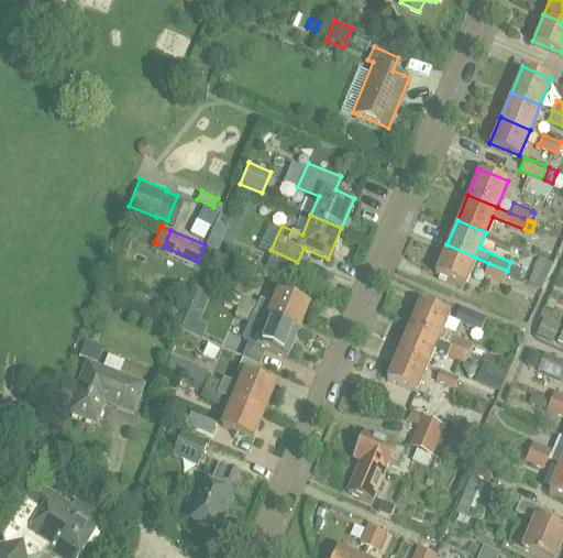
[(435,271),(465,284),(476,258),(446,244),(435,271)]
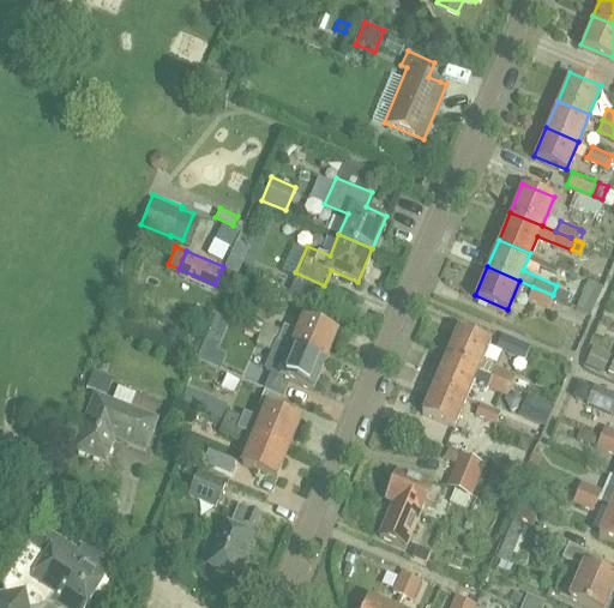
[(596,298),(602,284),(588,277),(582,292),(596,298)]
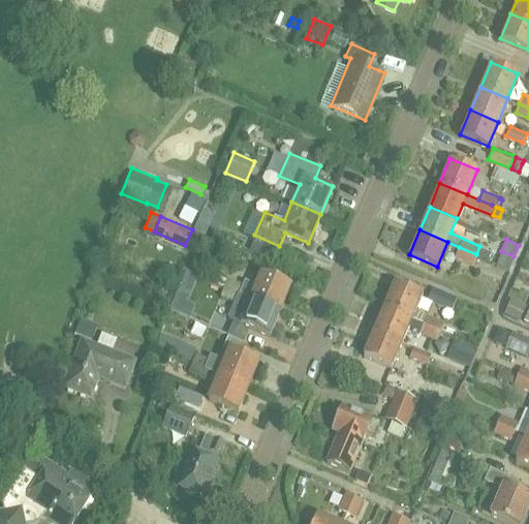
[(277,248),(265,243),(259,255),(272,260),(277,248)]
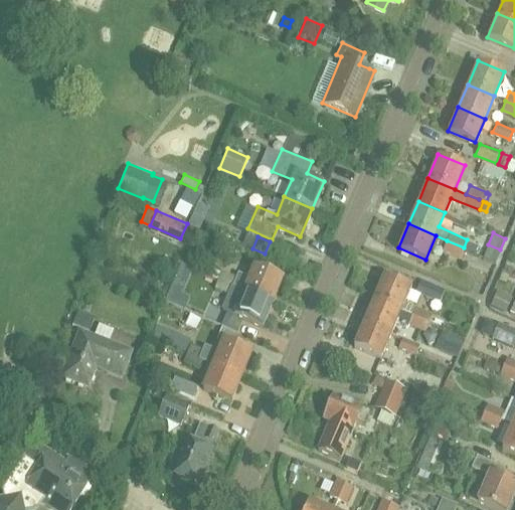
[(478,243),(467,239),(464,247),(475,251),(478,243)]
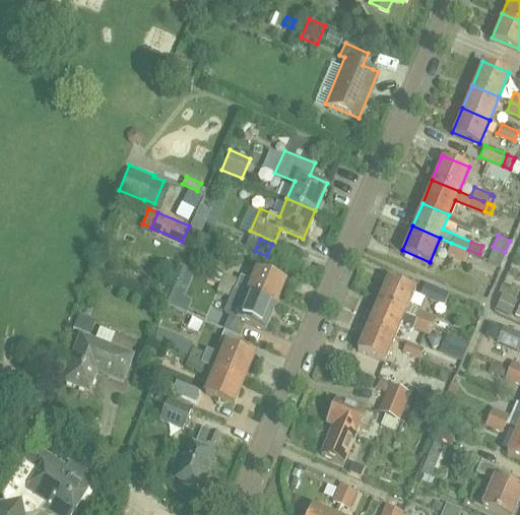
[(468,250),(451,243),(447,251),(464,258),(468,250)]
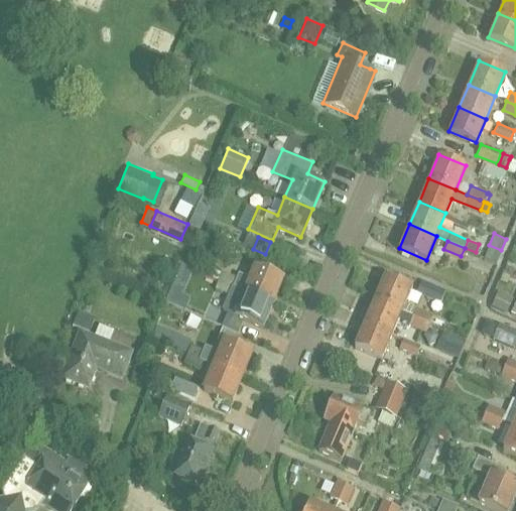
[(239,276),(235,285),(245,289),(272,301),(283,277),(255,265),(251,276),(239,271),(237,275),(239,276)]
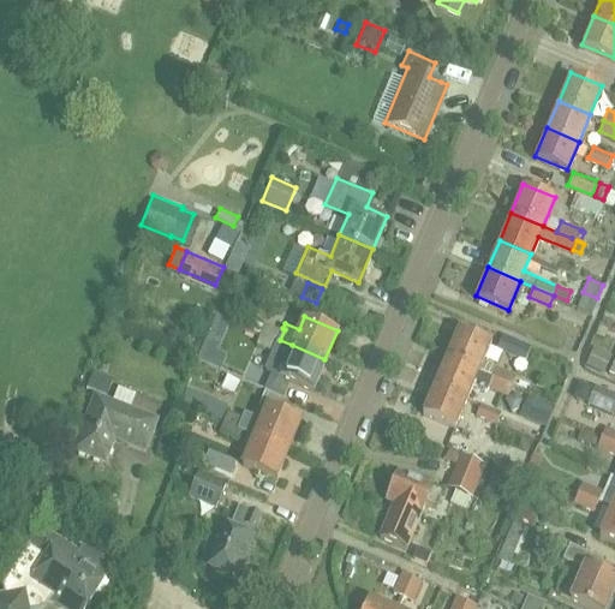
[(261,332),(280,340),(285,329),(282,328),(264,321),(261,332)]
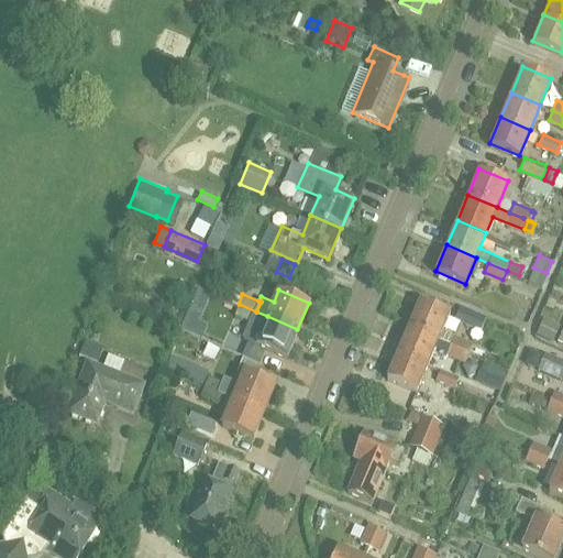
[(545,304),(552,307),(556,297),(549,295),(545,304)]
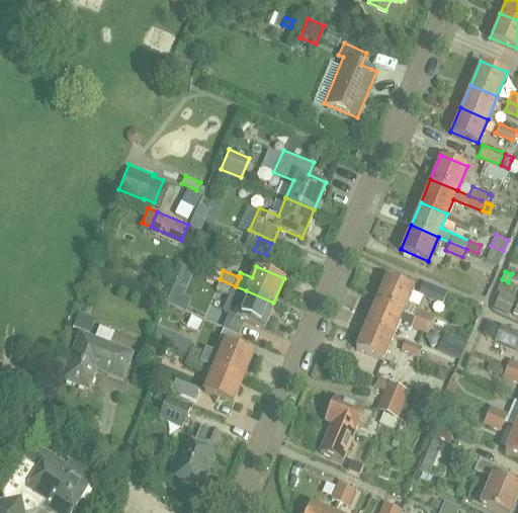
[(386,275),(376,298),(404,311),(413,286),(386,275)]
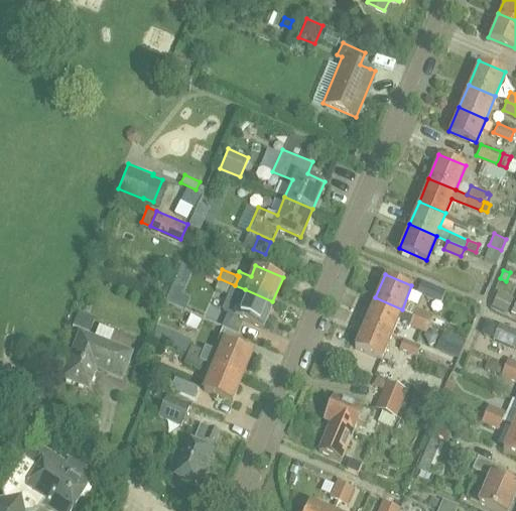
[(416,290),(439,301),(445,287),(422,277),(416,290)]
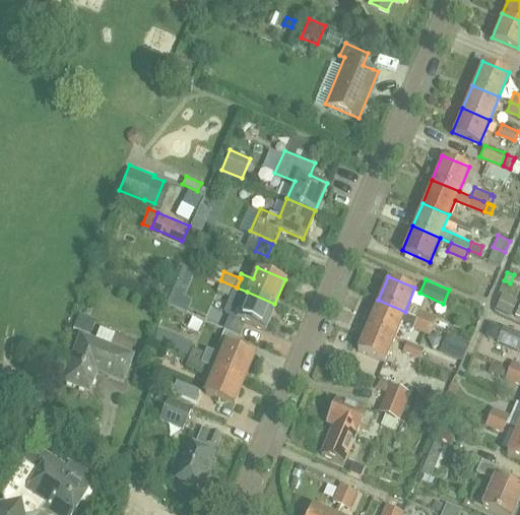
[(216,290),(233,297),(237,287),(220,280),(216,290)]
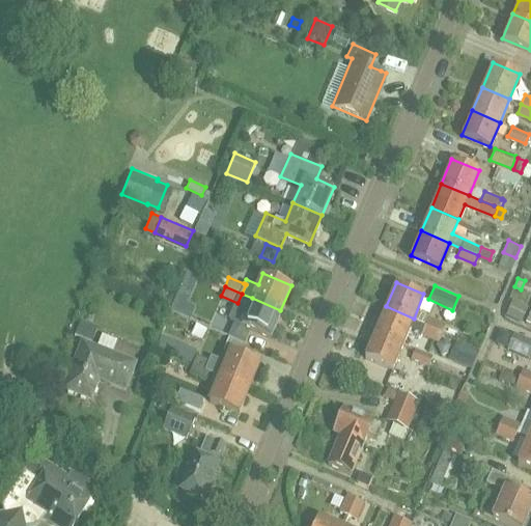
[(174,295),(169,307),(189,316),(195,304),(174,295)]
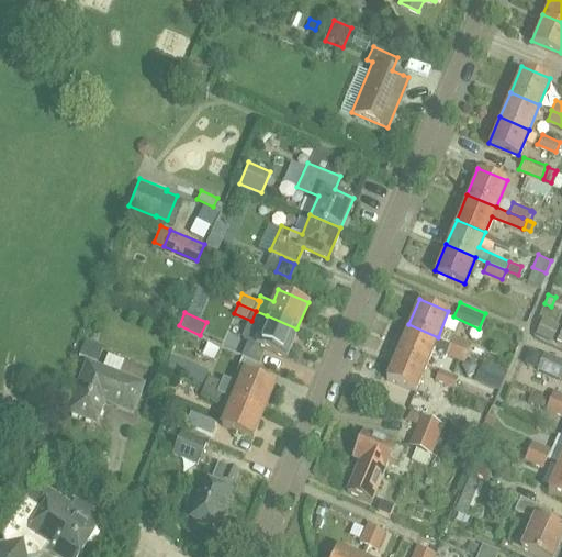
[(535,331),(551,338),(559,322),(542,314),(535,331)]
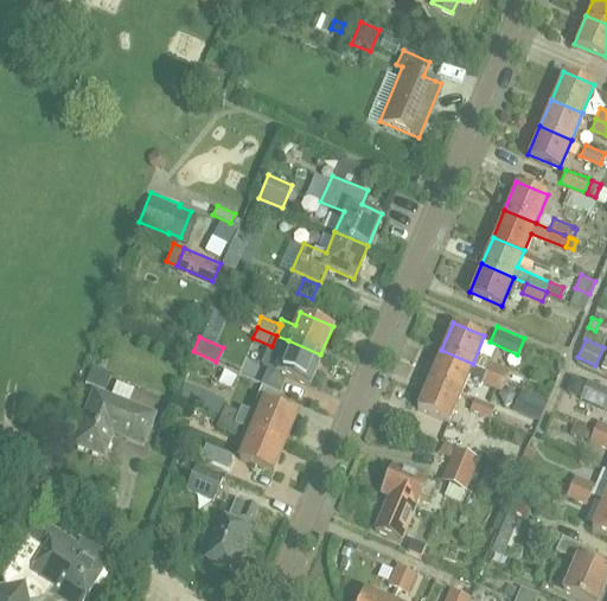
[(276,369),(310,383),(320,355),(288,340),(276,369)]
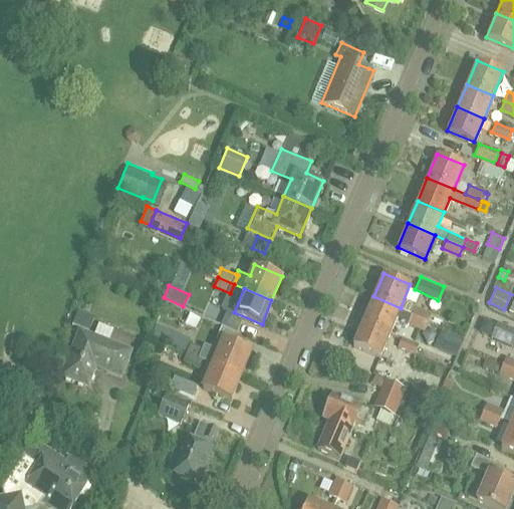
[(363,319),(391,331),(396,318),(407,323),(408,321),(425,328),(429,320),(411,312),(401,308),(373,296),(363,319)]
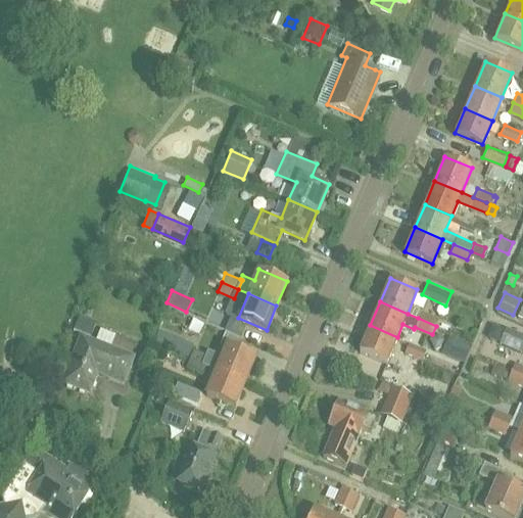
[(422,311),(418,318),(436,326),(439,319),(422,311)]
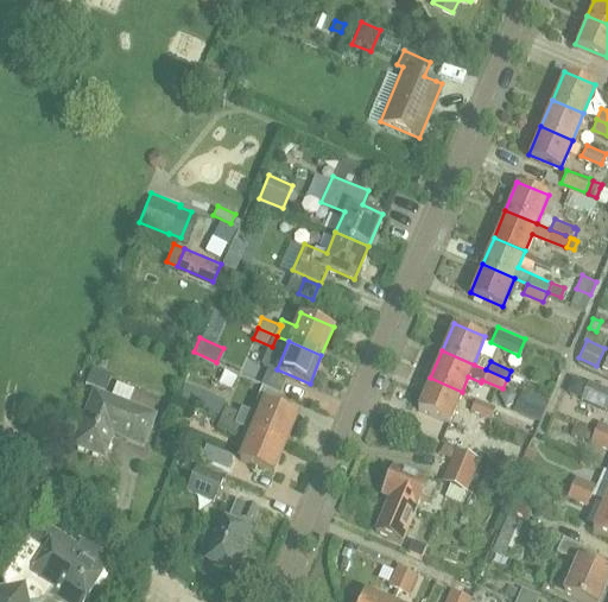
[(133,395),(139,385),(122,376),(116,387),(133,395)]
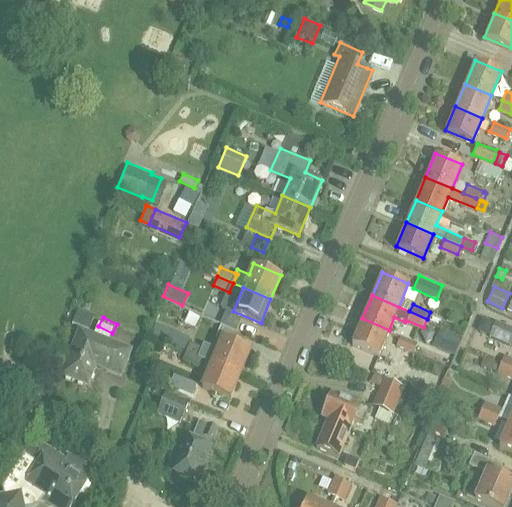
[(352,342),(379,353),(389,330),(362,318),(352,342)]
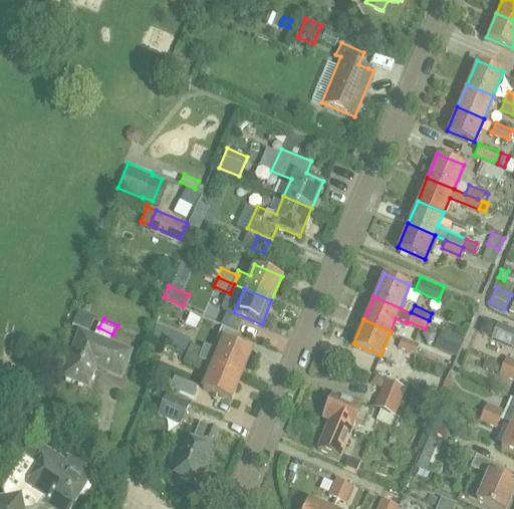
[(490,335),(513,344),(513,341),(513,325),(497,319),(490,335)]
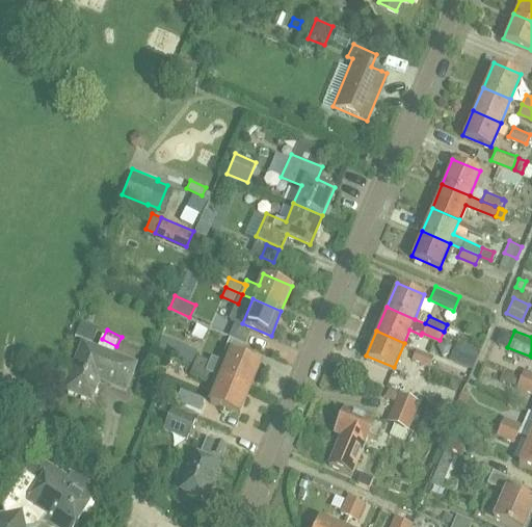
[(436,342),(442,353),(448,351),(451,344),(448,337),(436,342)]
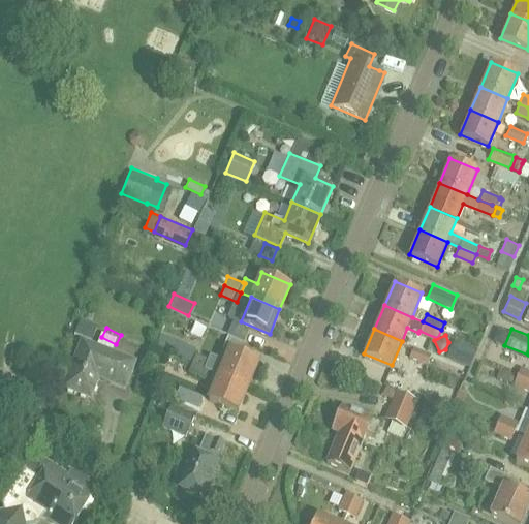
[(444,356),(468,365),(475,346),(453,336),(444,356)]
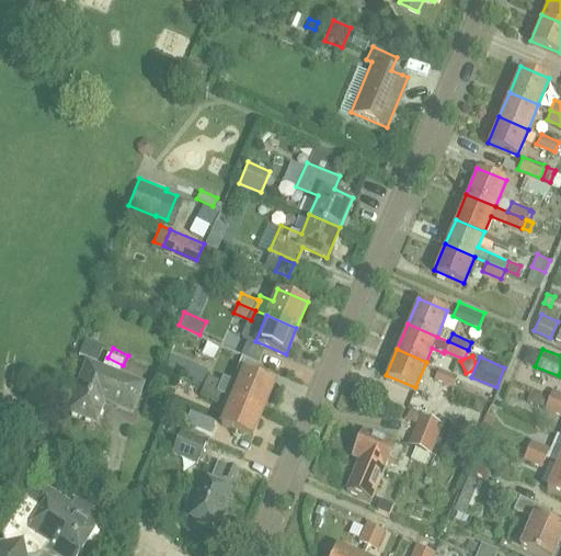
[(68,408),(95,418),(103,396),(132,407),(141,381),(87,359),(68,408)]
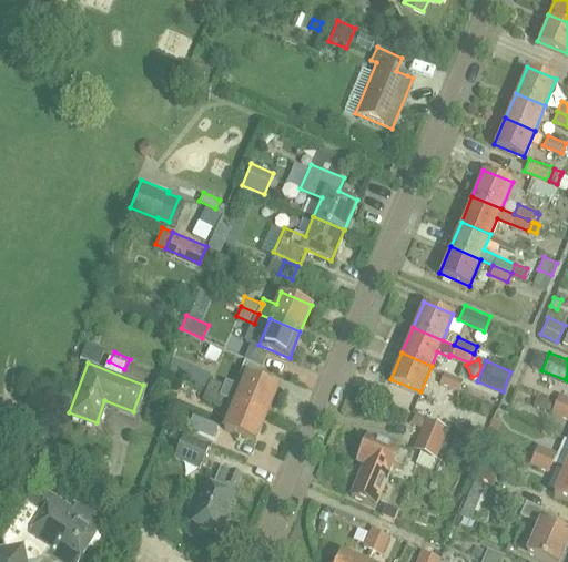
[(180,375),(205,386),(212,370),(194,364),(192,368),(184,365),(180,375)]
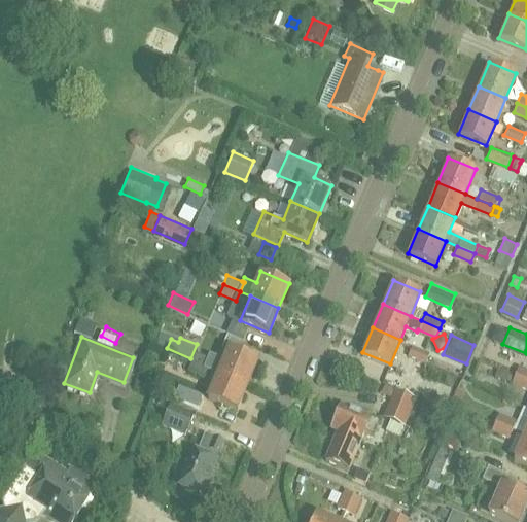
[(408,353),(425,360),(429,351),(412,344),(408,353)]
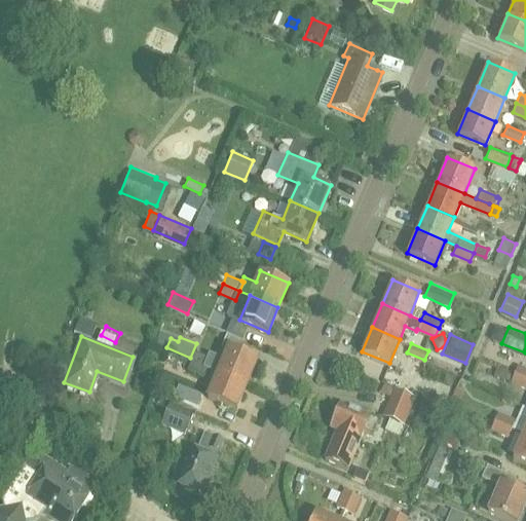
[(208,366),(218,371),(247,382),(257,359),(228,346),(224,357),(209,350),(207,356),(212,357),(208,366)]
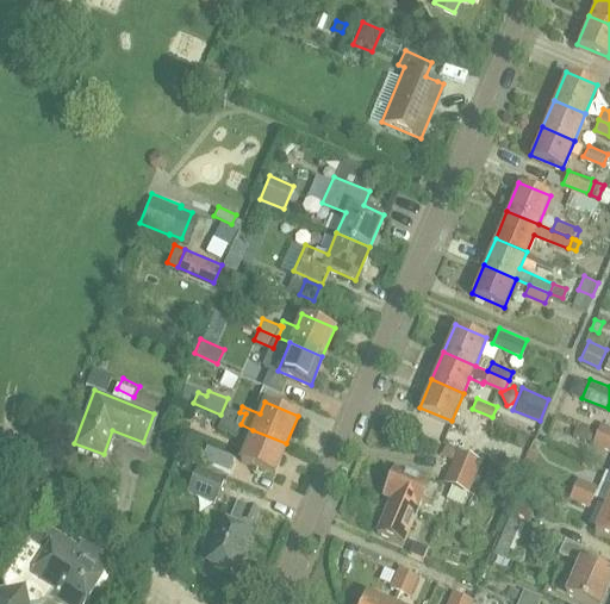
[(222,417),(241,424),(246,413),(240,412),(226,406),(222,417)]
